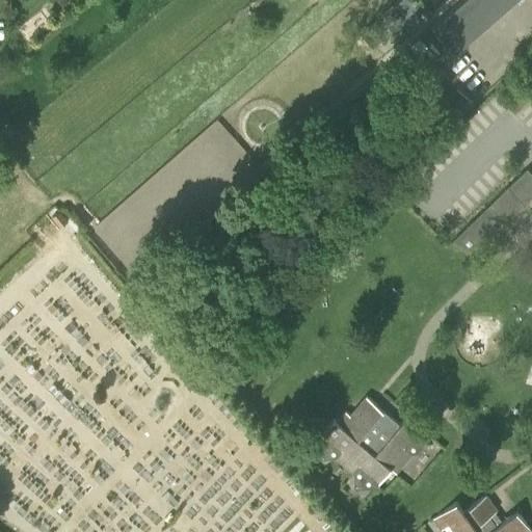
[(531,0),(461,0),(421,37),(427,45),(440,32),(455,51),(512,0),(531,0)]
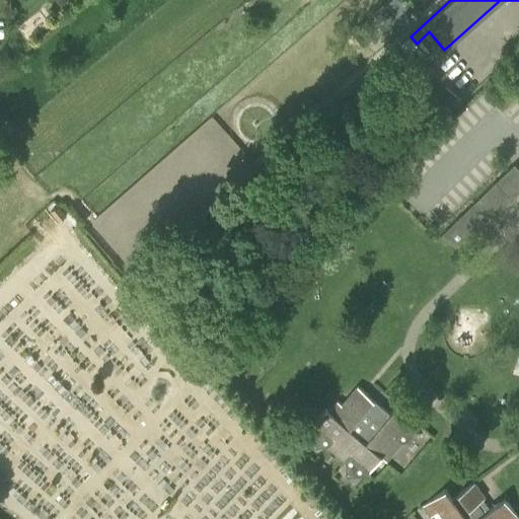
[(443,233),(459,250),(518,193),(518,168),(514,164),(443,233)]
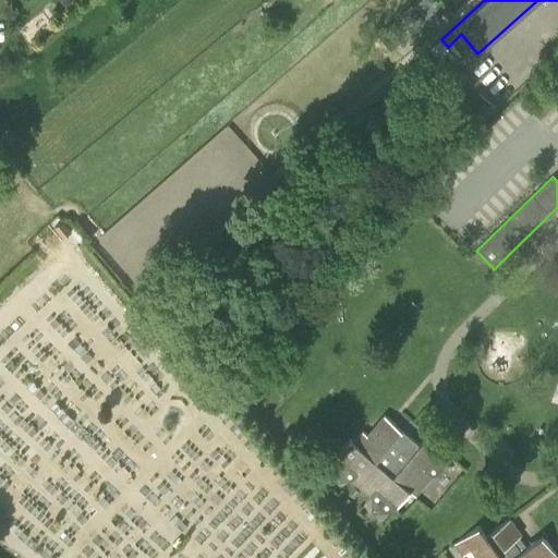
[(64,238),(72,231),(62,220),(56,227),(64,238)]
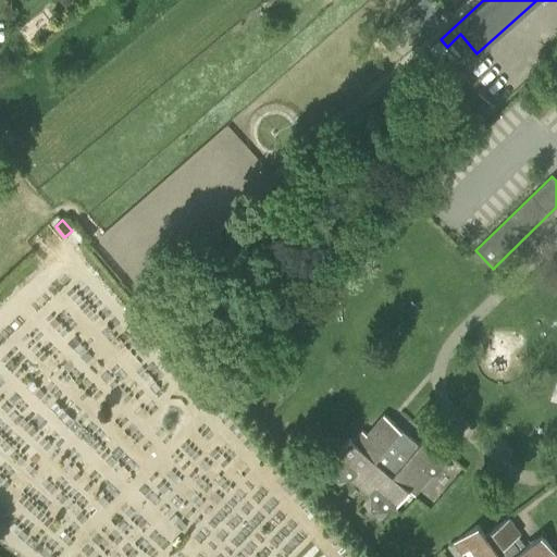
[(420,443),(384,413),(367,434),(361,431),(354,441),(350,438),(336,454),(357,471),(351,478),(371,494),(376,487),(398,506),(410,491),(415,495),(431,473),(424,468),(442,447),(426,434),(420,443)]
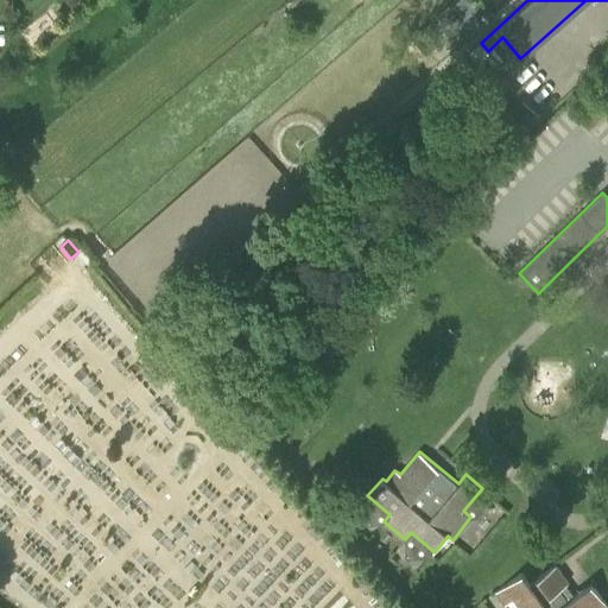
[(574,595),(565,584),(568,582),(555,565),(530,583),(521,574),(495,593),(506,606),(510,603),(512,607),(607,607),(607,606),(590,583),(574,595)]
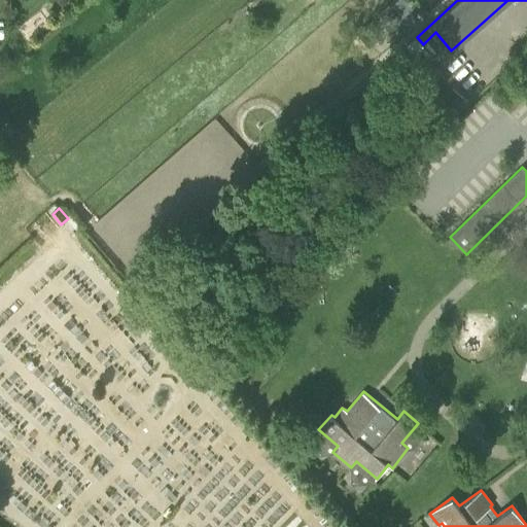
All buildings are outlined.
